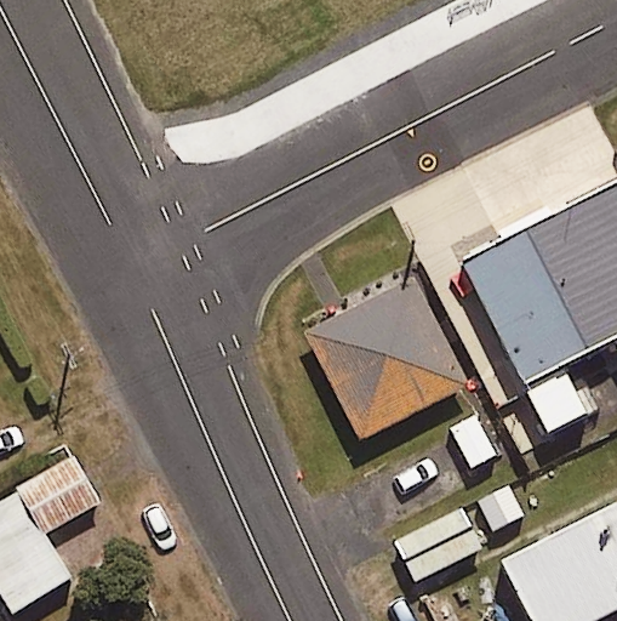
[(616,181),(461,262),(524,385),(609,341),(616,358),(616,181)]
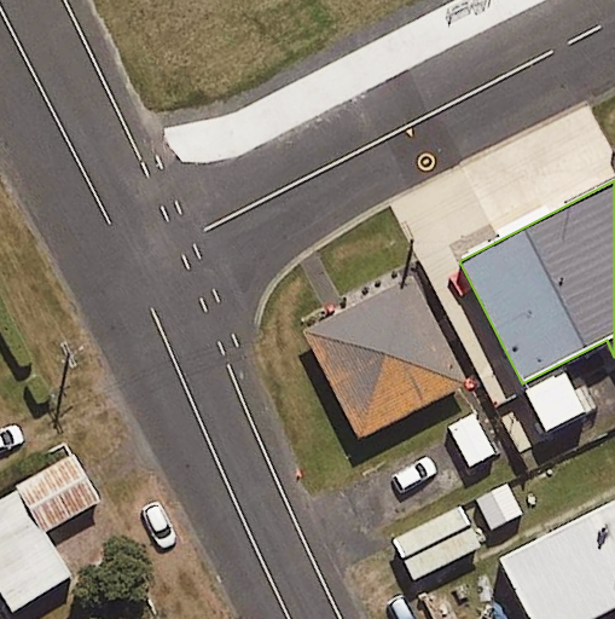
[(358,438),(464,383),(411,276),(303,330),(358,438)]
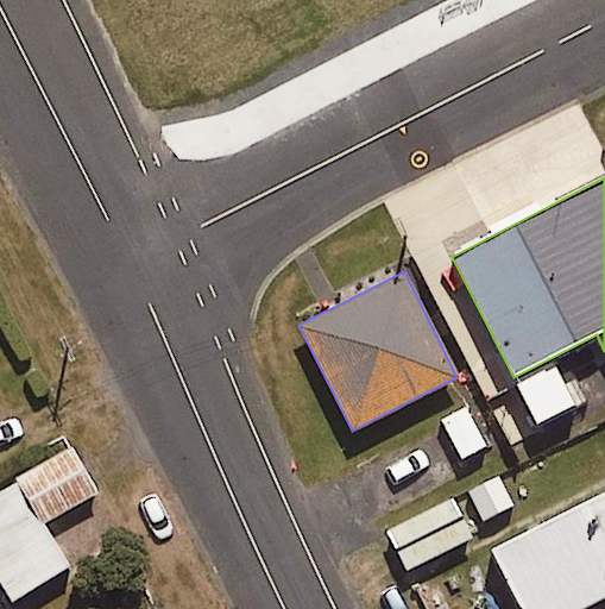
[(457,460),(486,445),(462,399),(433,414),(457,460)]
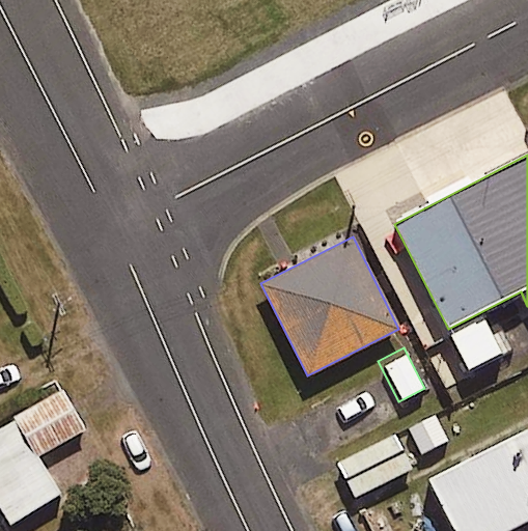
[(0,509),(8,524),(57,495),(35,458),(82,429),(59,392),(0,427),(0,509)]
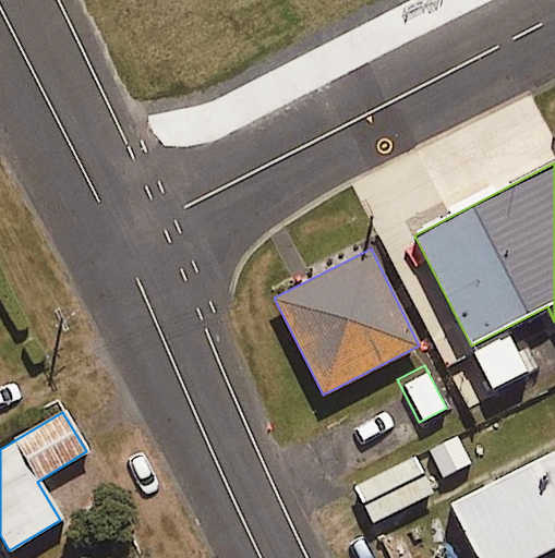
[(554,451),(509,474),(451,504),(478,557),(529,557),(554,545),(554,451)]
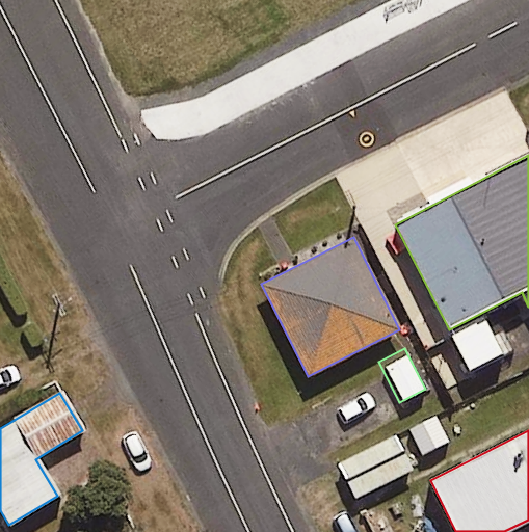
[(353,498),(412,470),(395,435),(338,463),(353,498)]
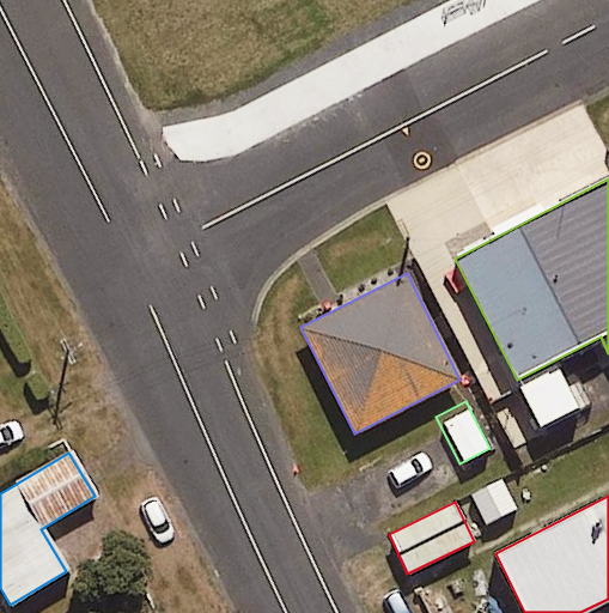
All buildings are outlined.
